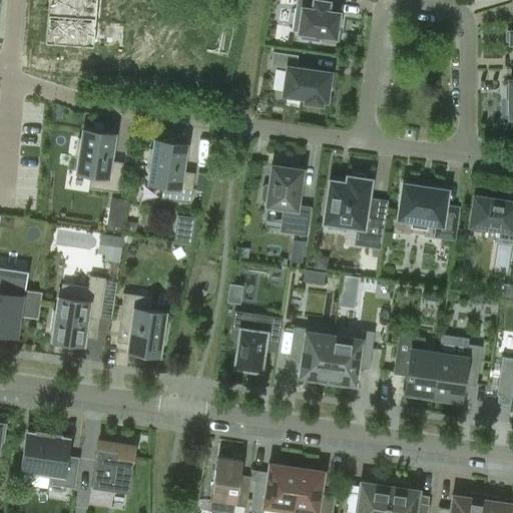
[(182,0),(47,0),(44,42),(93,46),(93,44),(178,50),(182,0)]
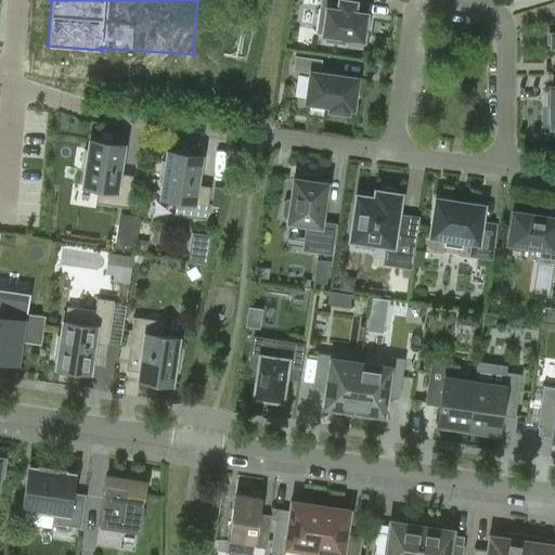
[(362,40),(362,34),(366,35),(369,20),(364,18),(365,13),(353,12),(355,1),(347,0),(346,0),(326,0),(322,34),(325,35),(324,41),(344,43),(345,37),(362,40)]
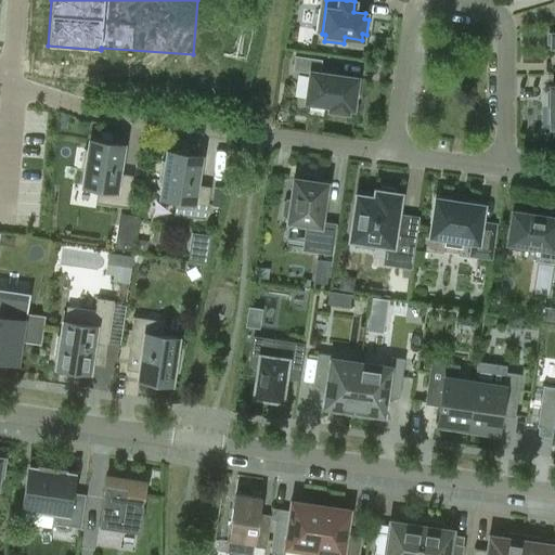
[(351,107),(353,94),(356,94),(358,81),(356,81),(356,78),(319,73),(321,60),(295,56),(293,69),(310,72),(306,101),(331,104),(330,108),(346,111),(347,107),(351,107)]
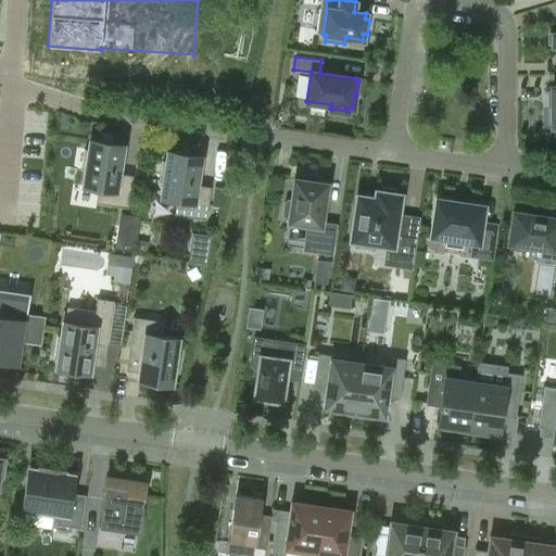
[(127,207),(133,176),(117,174),(122,144),(114,143),(112,140),(102,138),(99,140),(91,139),(89,150),(84,149),(80,169),(87,171),(84,186),(98,188),(96,202),(127,207)]
